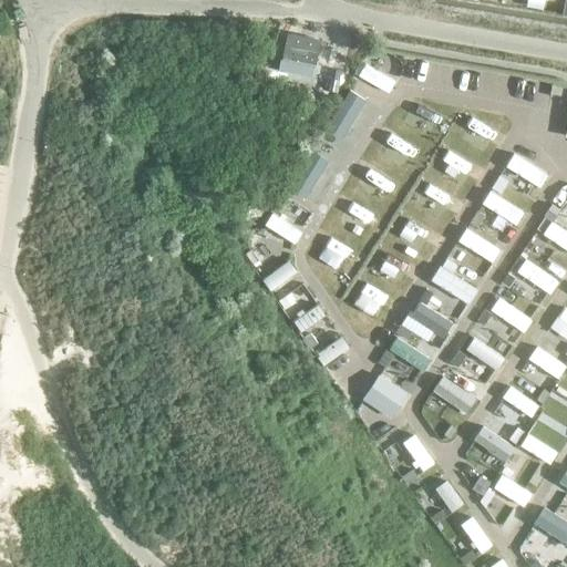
[(287,38),(282,59),(316,65),(319,47),(315,39),(292,34),(287,38)]
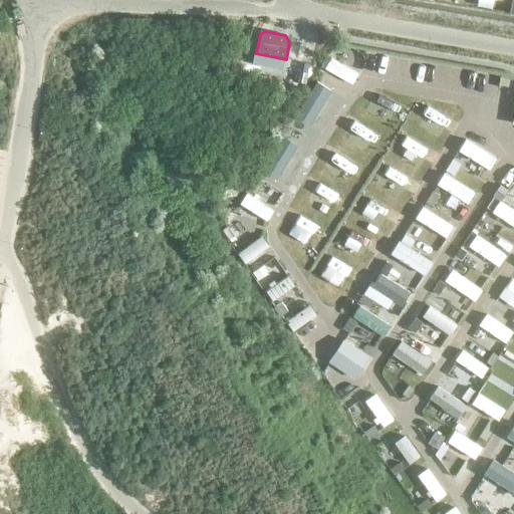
[(324,69),(352,84),(358,73),(330,58),(324,69)]
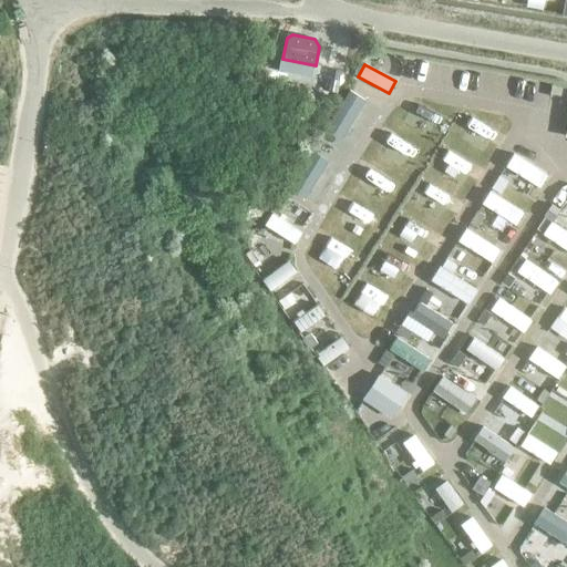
[(330,131),(344,140),(368,101),(353,92),(330,131)]
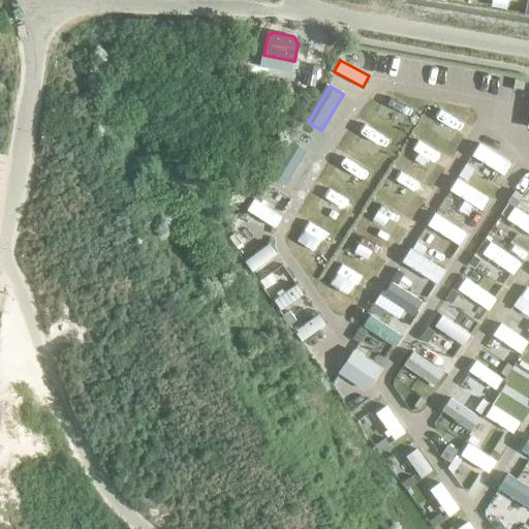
[(309,151),(294,143),(273,178),(286,186),(309,151)]
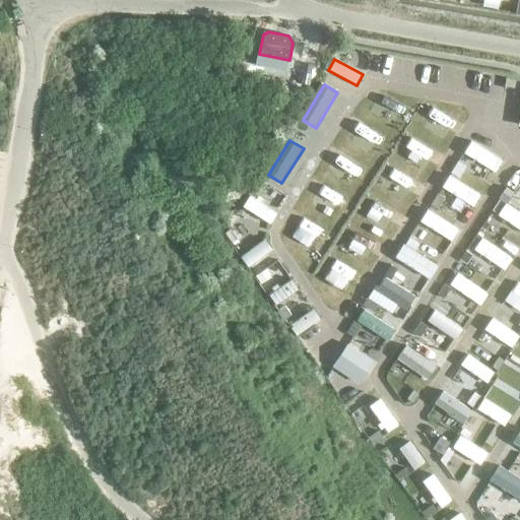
[(464,152),(496,172),(503,160),(471,140),(464,152)]
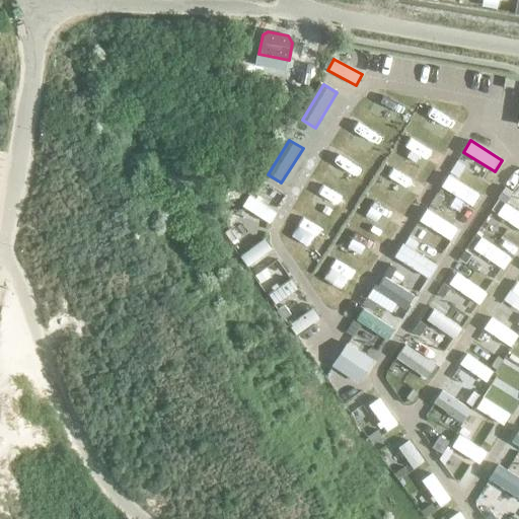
[(448,174),(441,187),(472,206),(479,194),(448,174)]
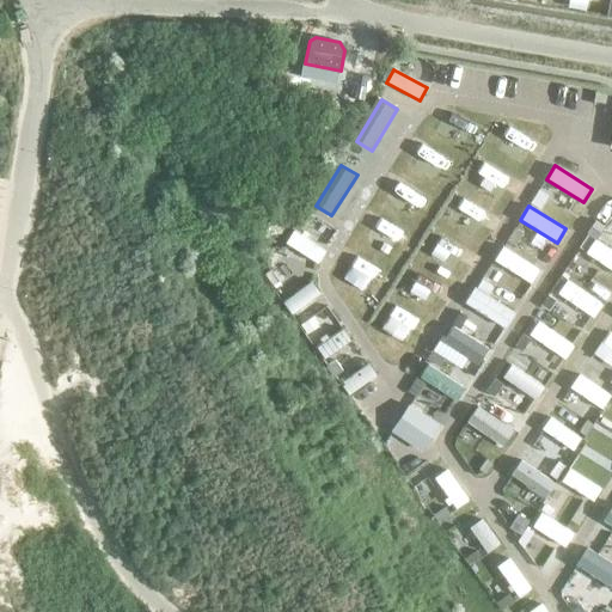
[(286,243),(318,263),(326,251),(294,230),(286,243)]
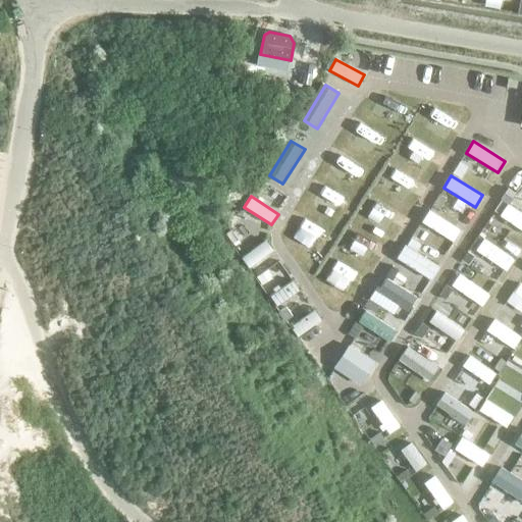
[(521,229),(521,213),(508,204),(500,215),(521,229)]
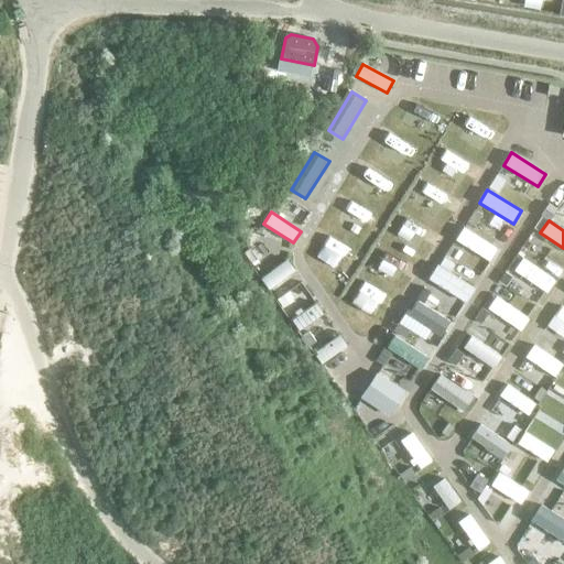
[(456,239),(490,261),(498,248),(464,227),(456,239)]
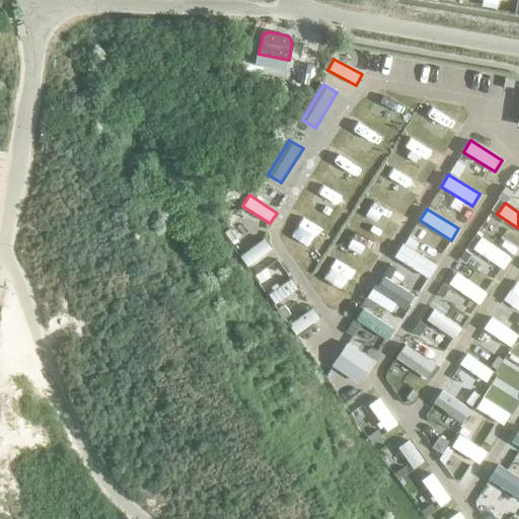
[(473,248),(504,270),(511,258),(480,237),(473,248)]
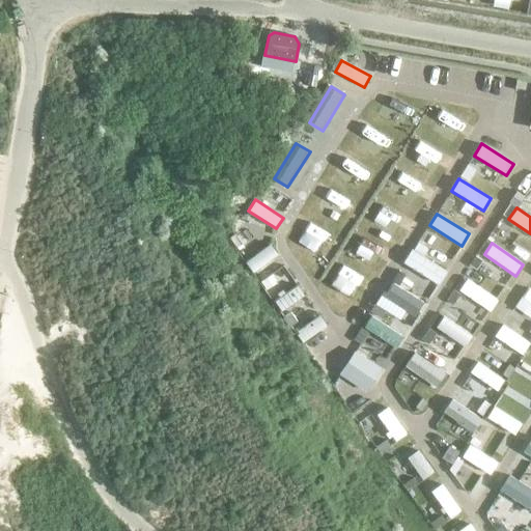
[(254,273),(278,254),(271,244),(246,262),(254,273)]
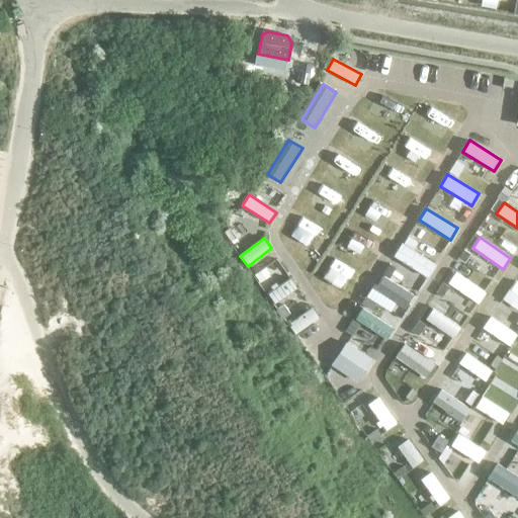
[(394,256),(428,278),(436,264),(402,243),(394,256)]
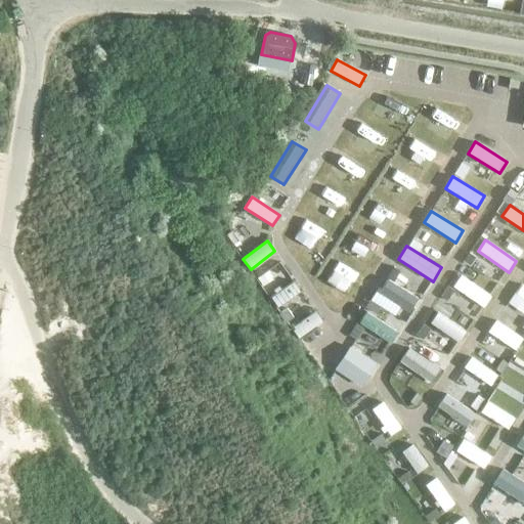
[(453,287),(484,307),(491,296),(461,275),(453,287)]
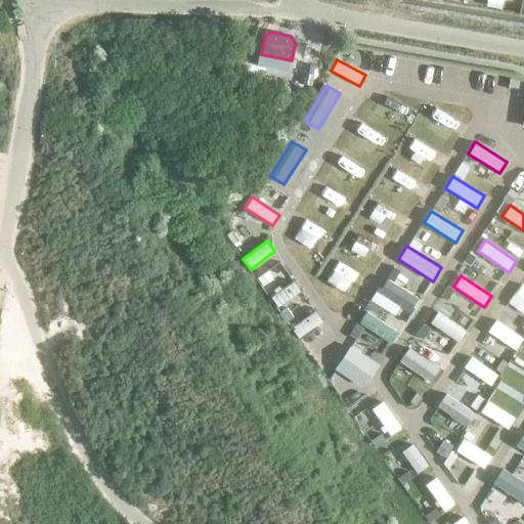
[(277,309),(302,291),(297,282),(272,300),(277,309)]
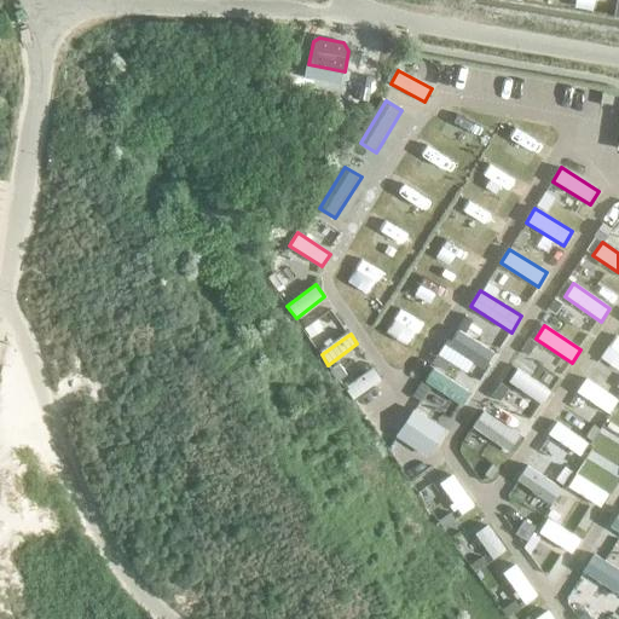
[(345,388),(353,399),(381,380),(374,368),(345,388)]
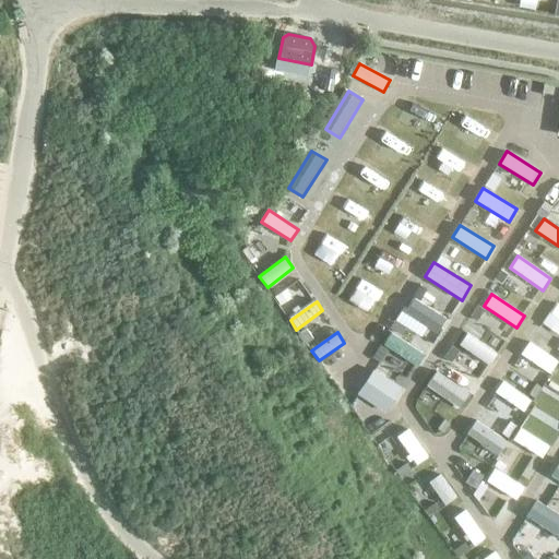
[(417,366),(425,354),(391,332),(384,344),(417,366)]
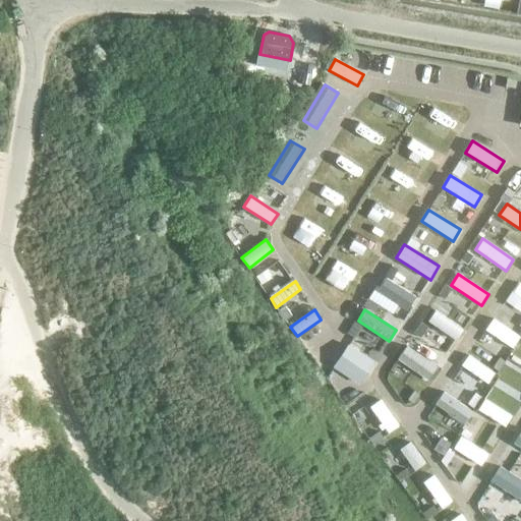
[(428,321),(456,340),(463,330),(436,310),(428,321)]
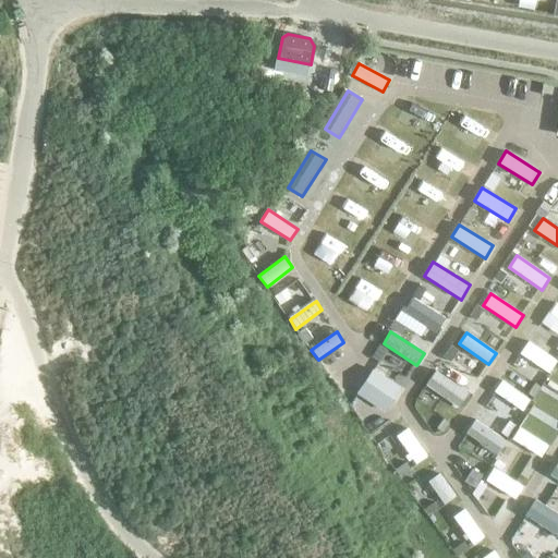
[(548,373),(557,361),(529,341),(520,352),(548,373)]
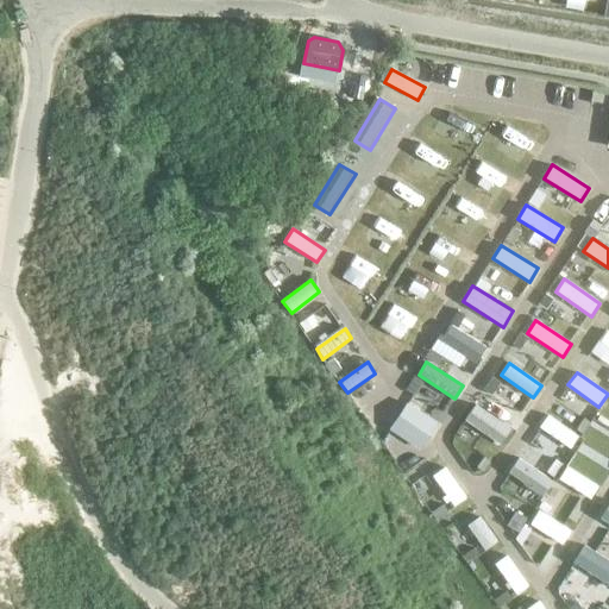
[(366,419),(377,427),(396,401),(384,393),(366,419)]
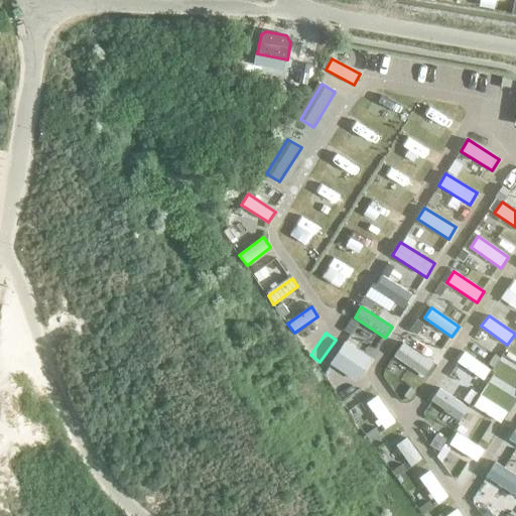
[(345,341),(331,364),(357,381),(372,358),(345,341)]
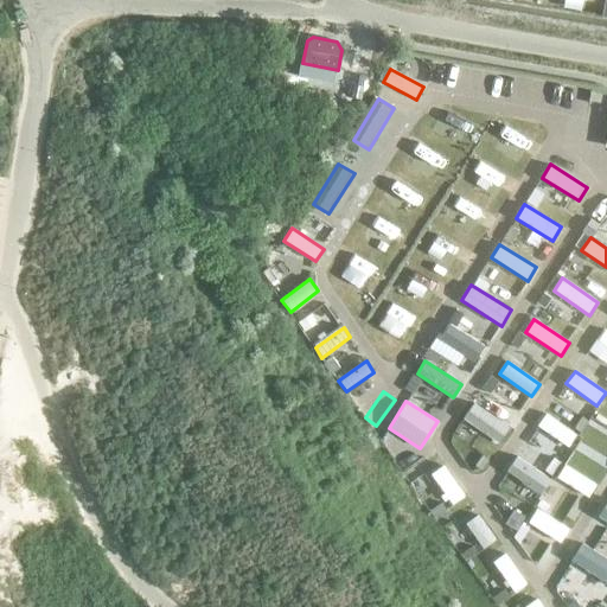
[(537,426),(568,447),(576,434),(545,413),(537,426)]
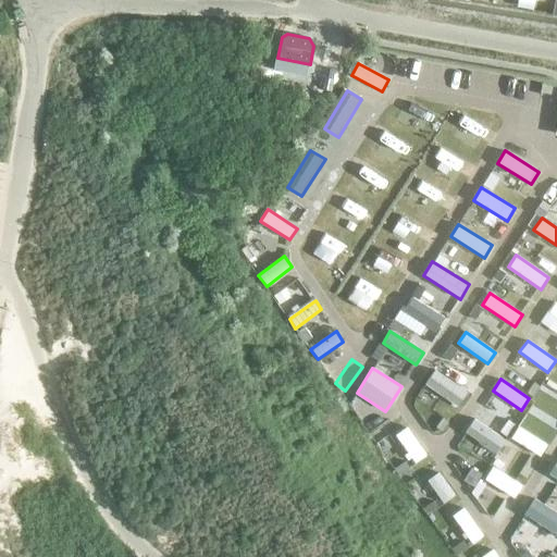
[(556,391),(547,385),(541,396),(556,406),(556,391)]
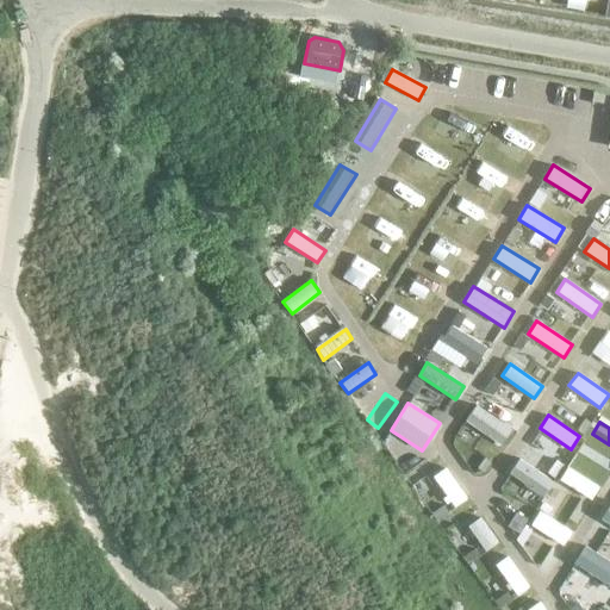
[(543,497),(554,481),(520,459),(510,473),(543,497)]
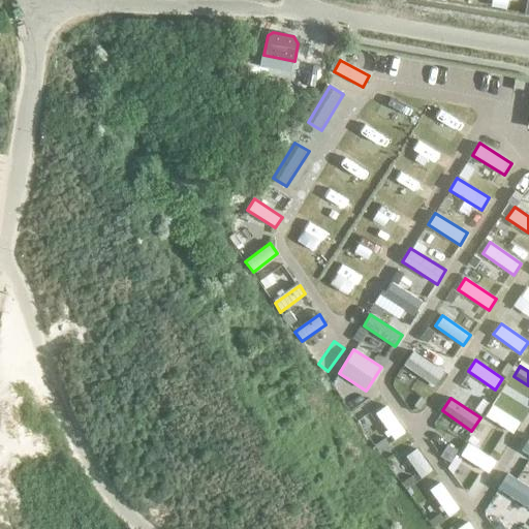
[(520,422),(492,404),(486,415),(512,433),(520,422)]
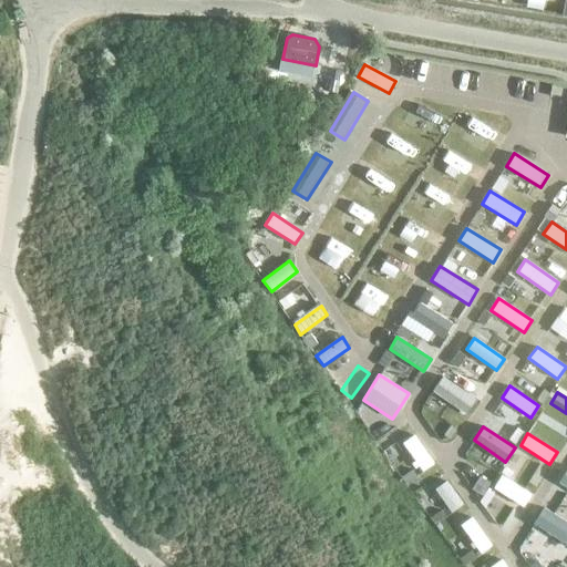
[(423,471),(434,463),(414,434),(403,443),(423,471)]
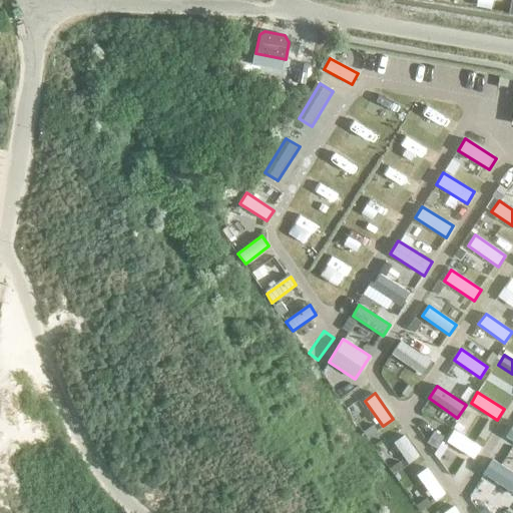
[(473,458),(481,447),(454,430),(447,441),(473,458)]
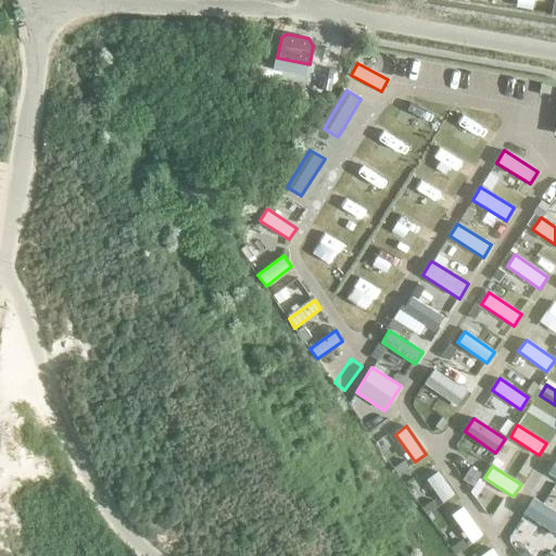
[(443,502),(454,494),(438,470),(427,479),(443,502)]
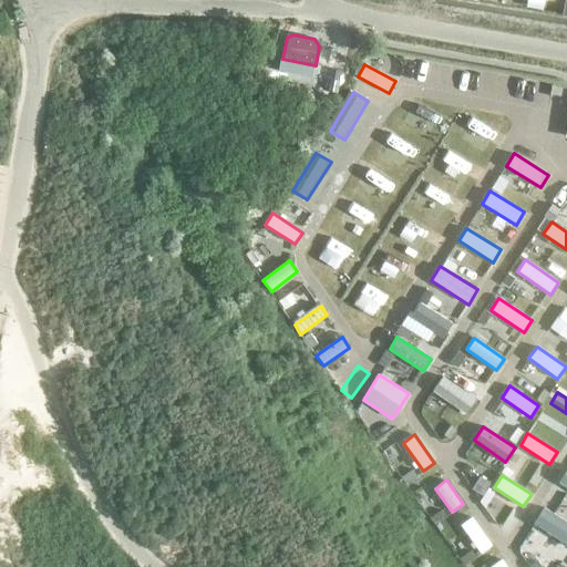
[(566,500),(552,490),(545,502),(566,515),(566,500)]
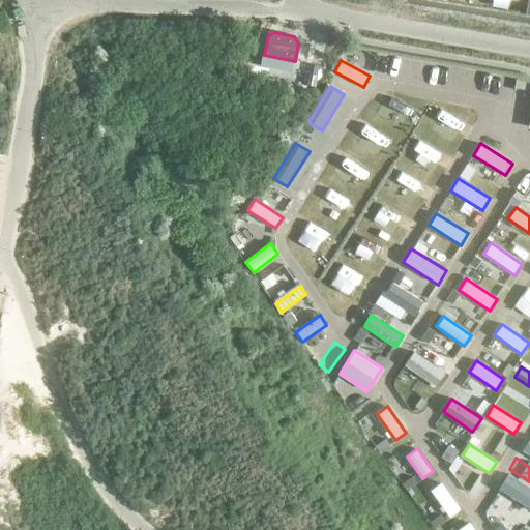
[(449,517),(460,509),(441,482),(431,490),(449,517)]
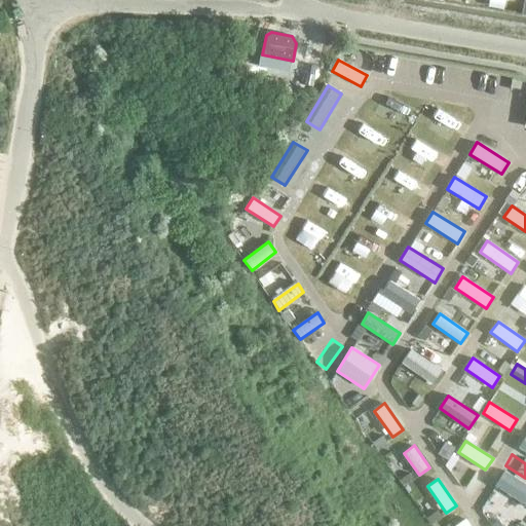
[(525,492),(522,489),(515,500),(525,506),(525,492)]
